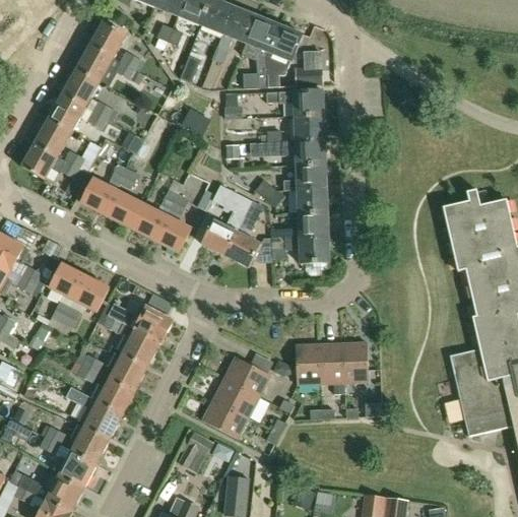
[(155,0),(153,6),(176,15),(182,0),(155,0)]
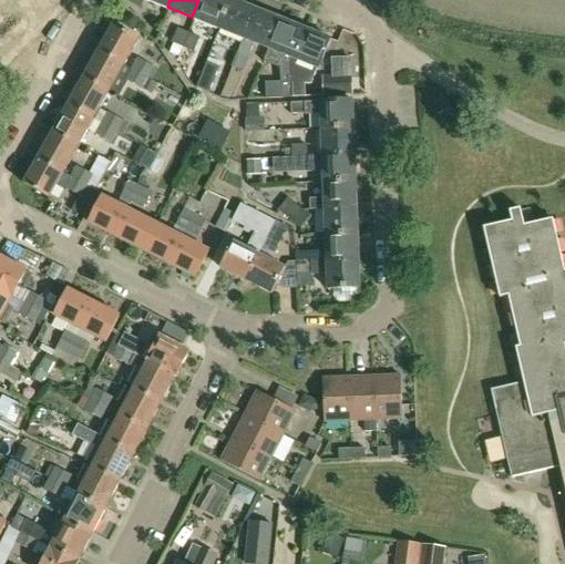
[(198,0),(192,17),(217,27),(227,0),(198,0)]
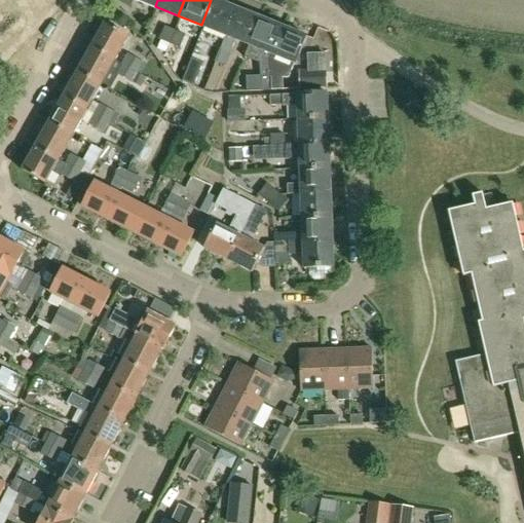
[(211,0),(201,25),(224,34),(225,34),(236,6),(221,0),(211,0)]
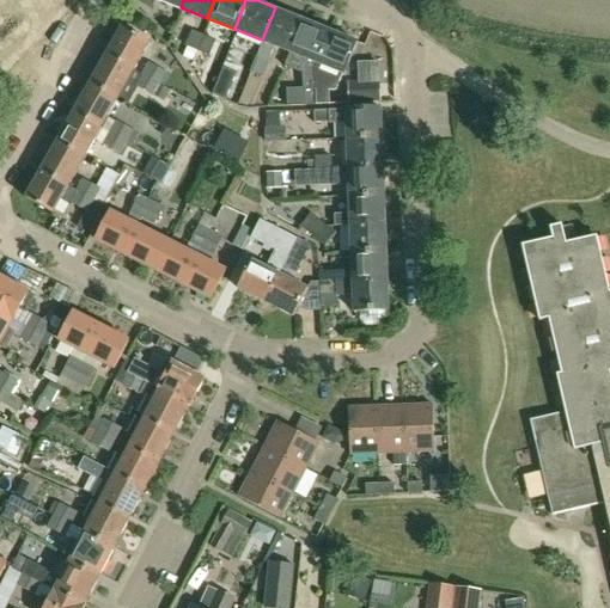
[(255,54),(249,71),(261,74),(273,44),(288,50),(300,17),(275,7),(262,40),(261,40),(255,54)]
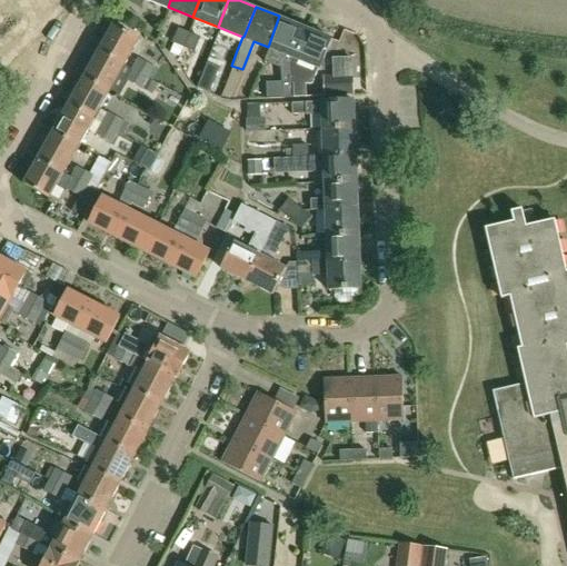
[(305,27),(279,16),(268,47),(292,57),(305,27)]
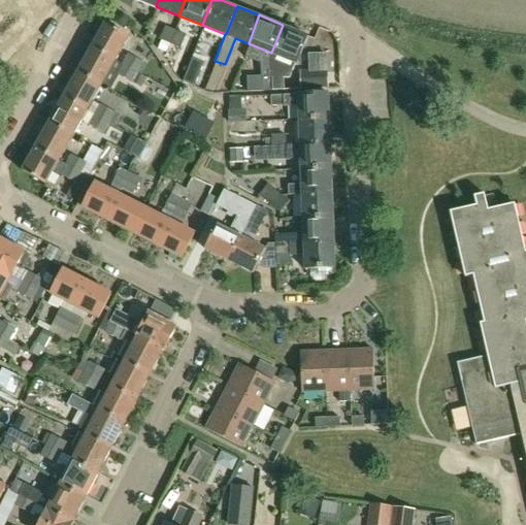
[(90,46),(113,60),(127,35),(103,22),(90,46)]
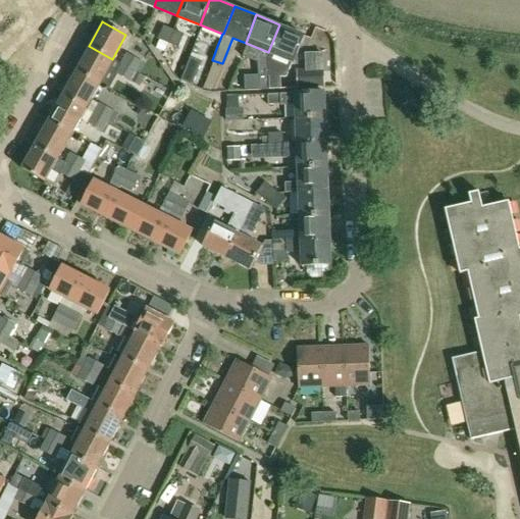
[(163,52),(172,28),(162,23),(154,47),(162,50),(162,51),(163,52)]
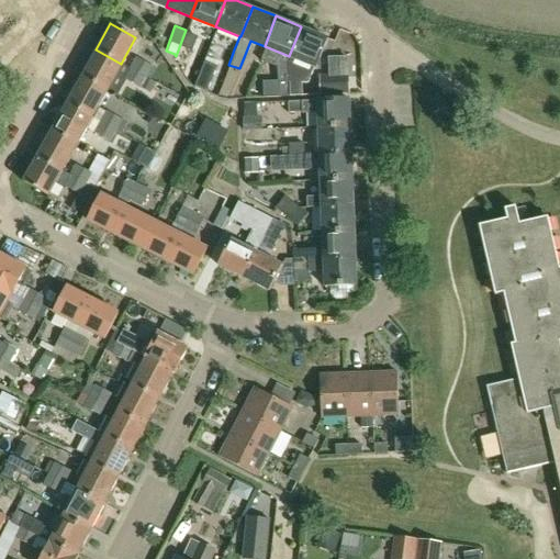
[(326,36),(301,26),(289,56),(314,66),(326,36)]
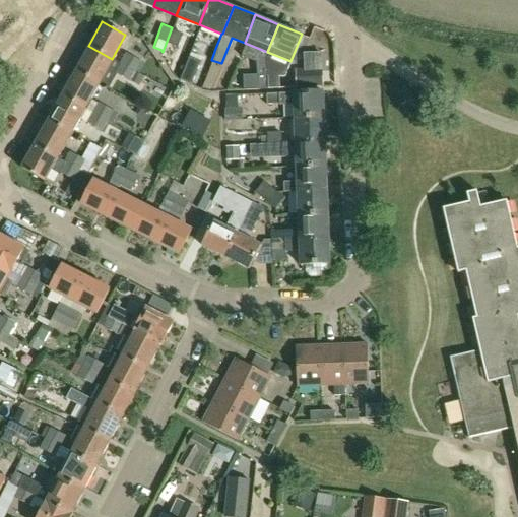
[(182,31),(172,27),(163,52),(169,54),(174,45),(176,45),(182,31)]
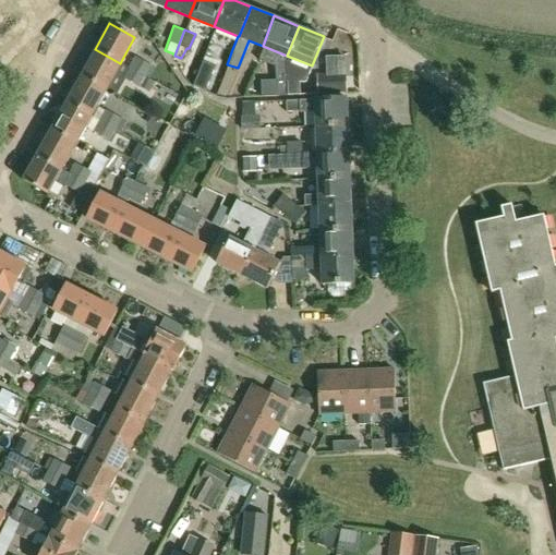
[(106,89),(120,63),(95,49),(80,75),(106,89)]
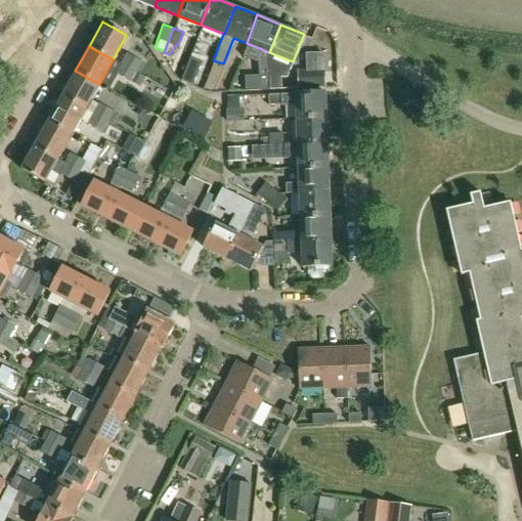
[(120,61),(135,71),(136,70),(140,60),(125,51),(120,61)]
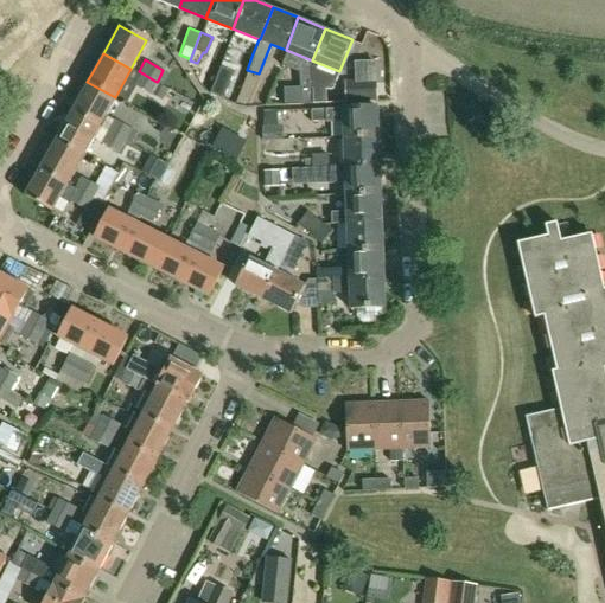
[(218,64),(208,91),(221,97),(231,70),(218,64)]
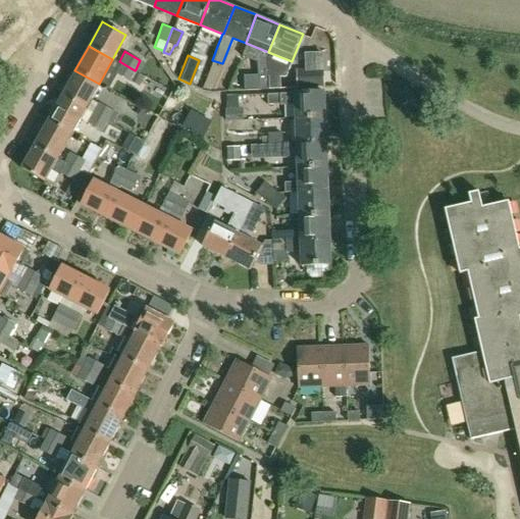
[(130,80),(135,70),(119,61),(113,71),(130,80)]
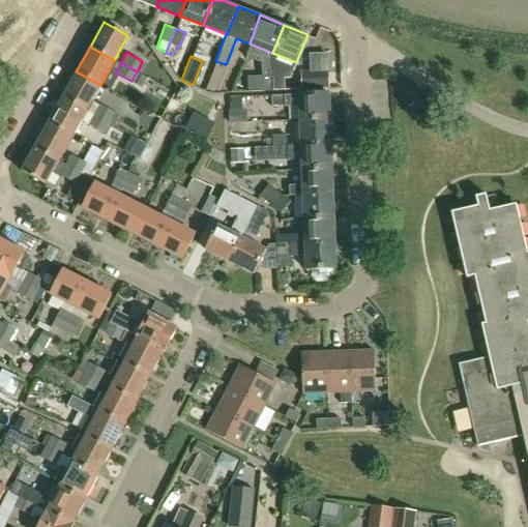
[(283,75),(271,75),(272,89),(284,89),(283,86),(295,85),(295,87),(308,87),(309,66),(296,66),(296,71),(295,71),(295,76),(283,77),(283,75)]
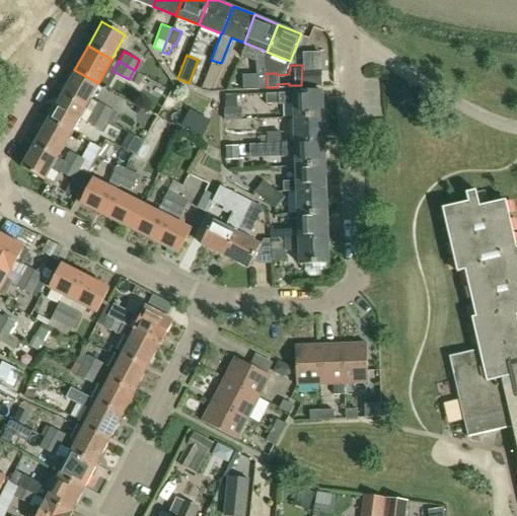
[(61,93),(84,107),(98,83),(74,70),(61,93)]
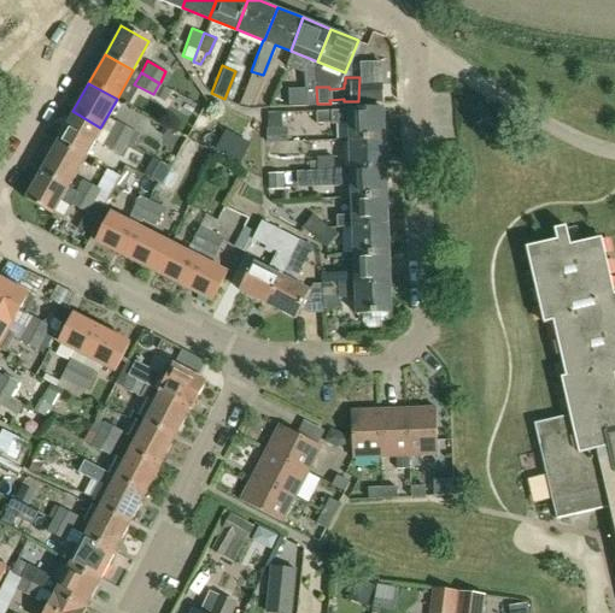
[(153,94),(162,98),(168,88),(159,83),(153,94)]
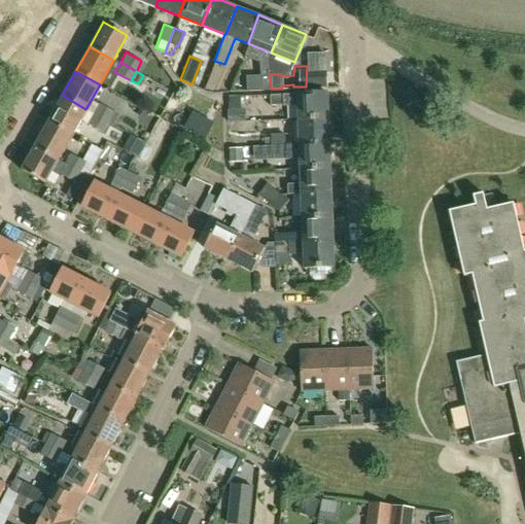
[(271,89),(270,74),(259,74),(260,90),(271,89)]
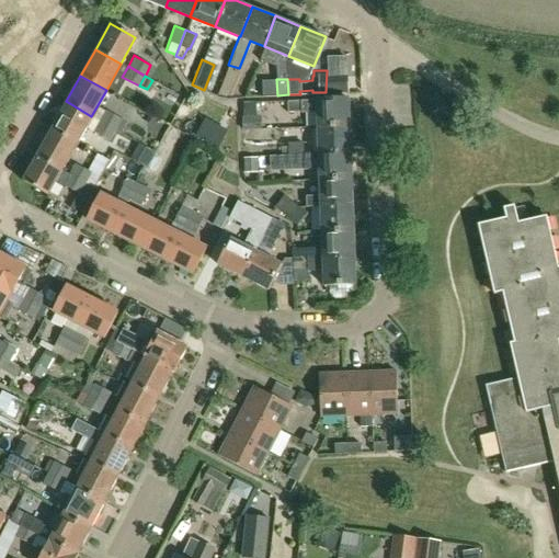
[(346,99),(285,101),(286,112),(299,112),(316,112),(316,126),(348,125),(346,99)]
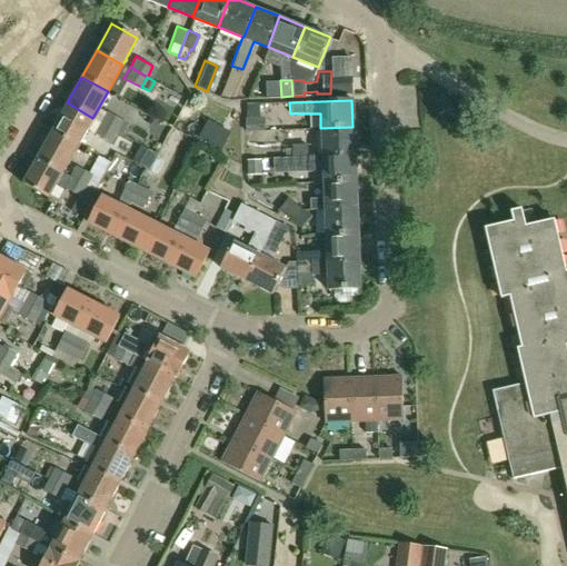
[(245,115),(260,115),(259,101),(244,102),(245,115)]
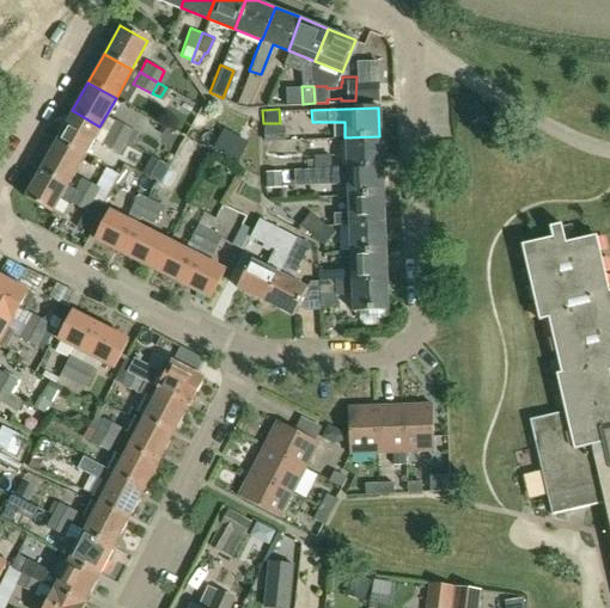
[(84,154),(99,127),(72,110),(56,139),(84,154)]
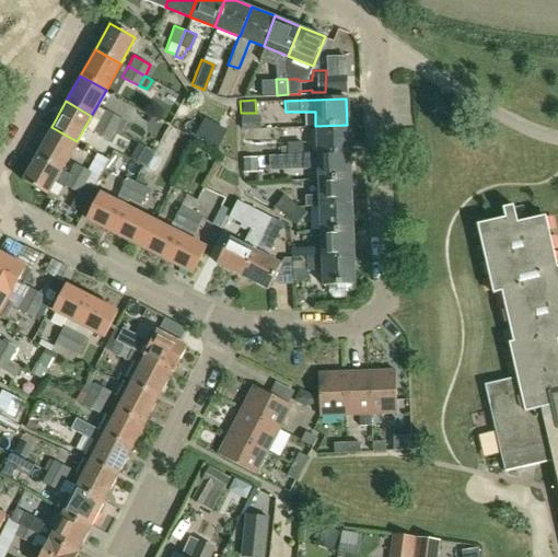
[(104,109),(99,119),(114,128),(119,118),(104,109)]
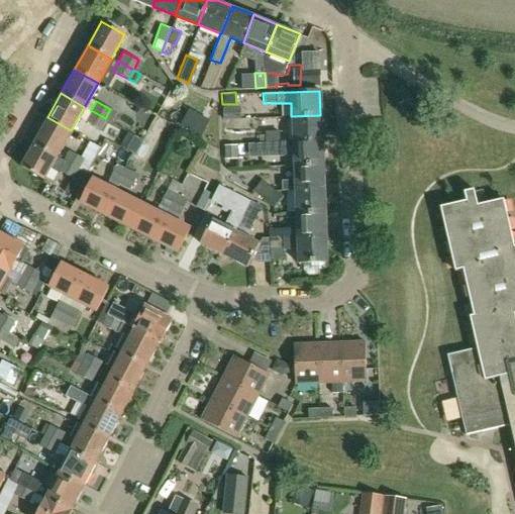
[(91,110),(85,119),(100,128),(105,118),(91,110)]
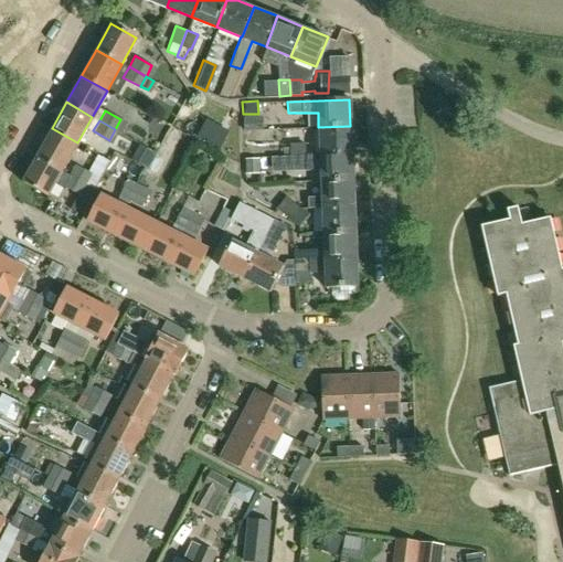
[(350,126),(318,127),(319,152),(351,151),(350,126)]
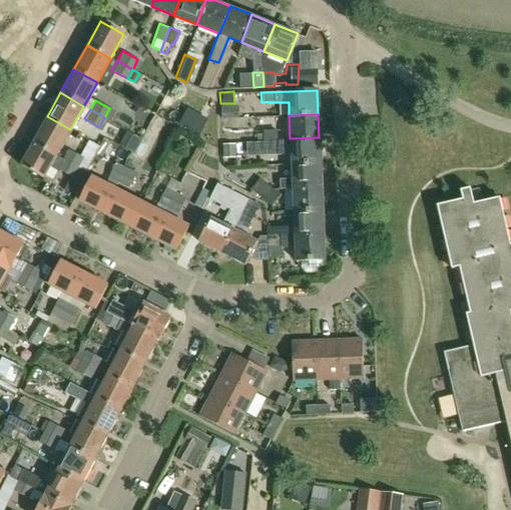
[(187,130),(193,120),(184,115),(178,125),(187,130)]
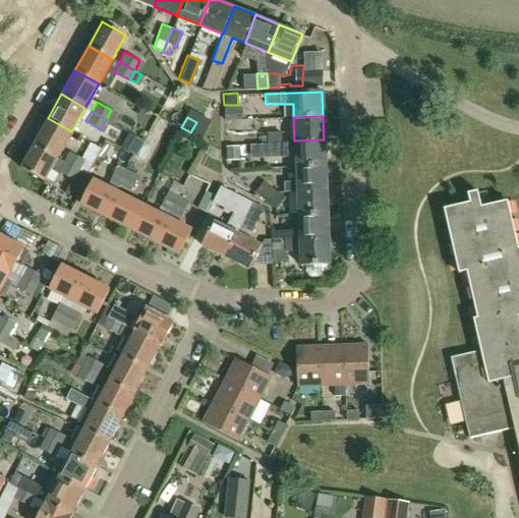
[(34,142),(57,156),(71,131),(48,118),(34,142)]
